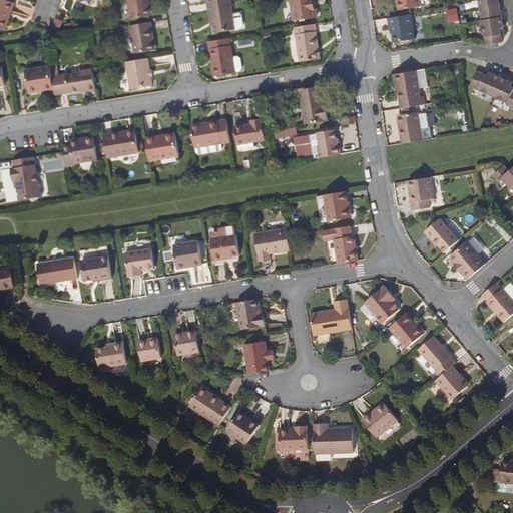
[(7,19),(9,20),(15,4),(0,0),(0,28),(3,30),(7,19)]
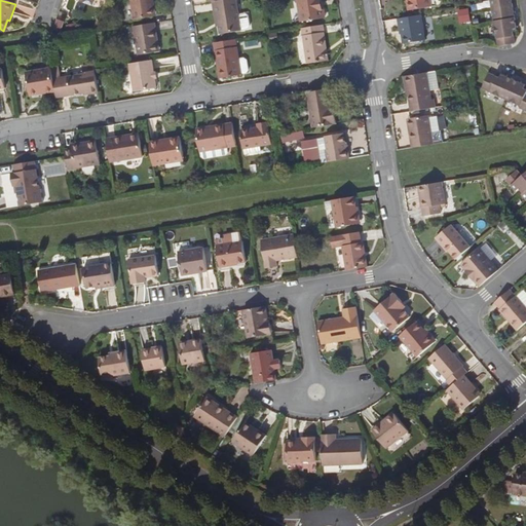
[(132,0),(136,21),(154,17),(152,7),(155,7),(154,0),(132,0)]
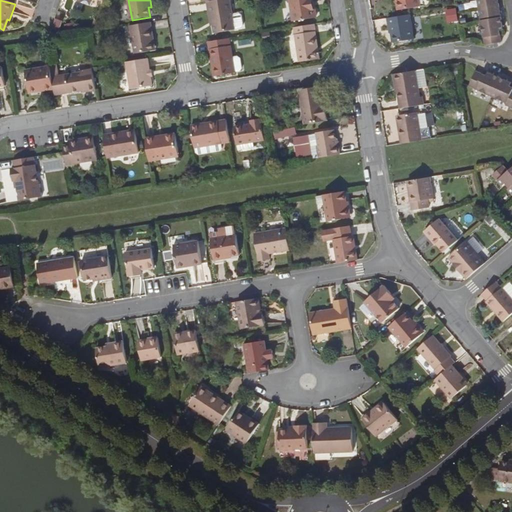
[(219,0),(217,0),(207,2),(209,10),(211,10),(215,34),(236,31),(236,30),(233,16),(230,0),(219,0)]
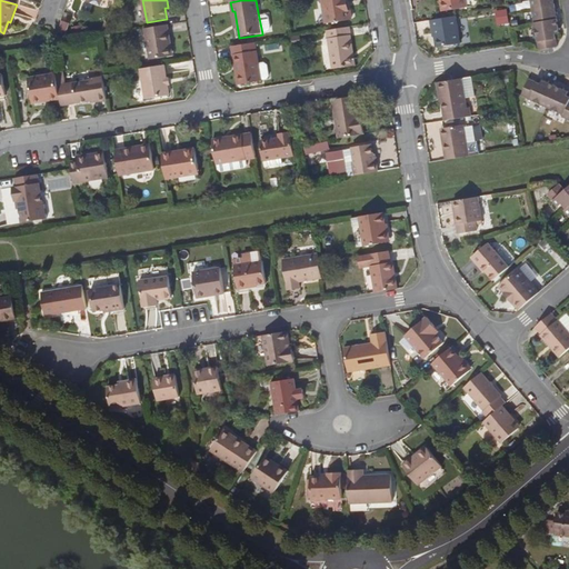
[(323,0),(328,25),(352,20),(351,11),(348,11),(346,0),(323,0)]
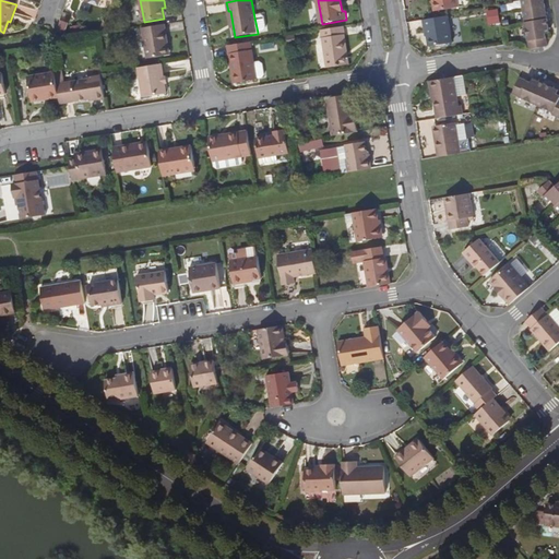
[(458,0),(436,0),(437,0),(433,1),(436,11),(460,7),(458,0)]
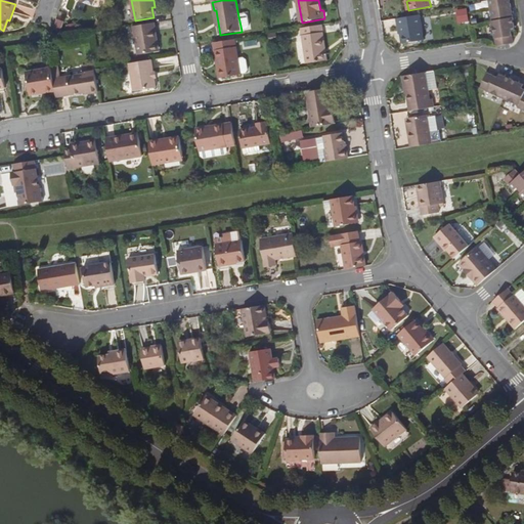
[(514,44),(512,32),(512,29),(515,28),(510,0),(489,0),(491,11),(497,47),(514,44)]
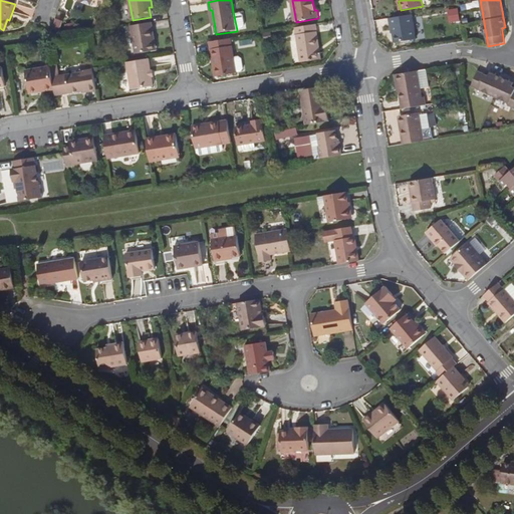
[(450,20),(460,20),(460,8),(450,9),(450,20)]
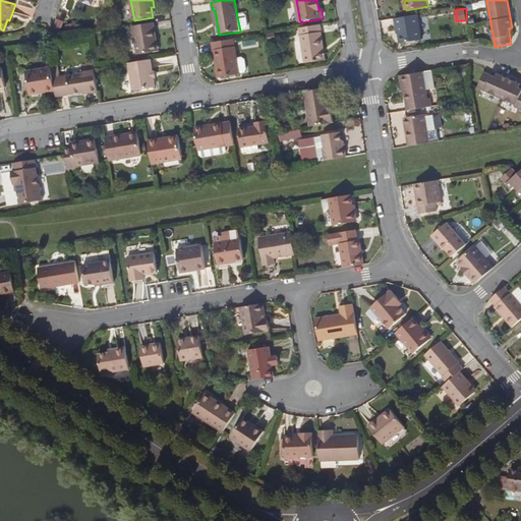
[(237,16),(240,31),(246,30),(248,26),(246,16),(244,14),(237,16)]
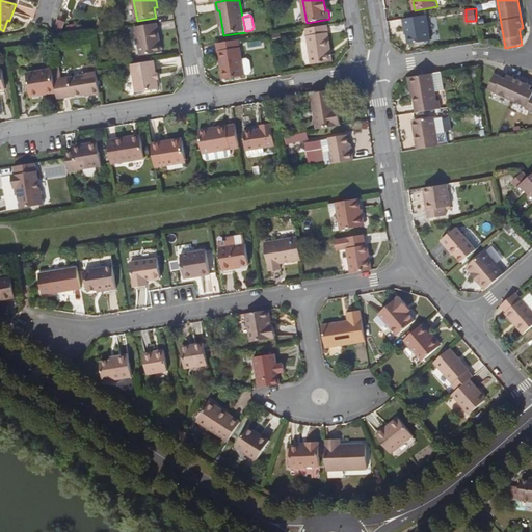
[(428,16),(403,20),(404,27),(406,27),(409,44),(432,41),(428,16)]
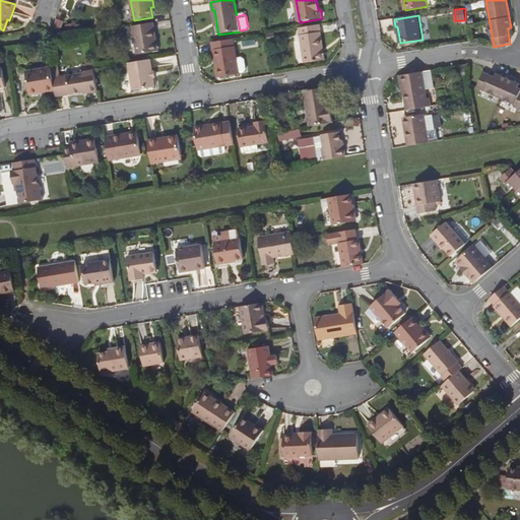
[(154,23),(133,26),(138,55),(154,52),(153,45),(157,44),(154,23)]
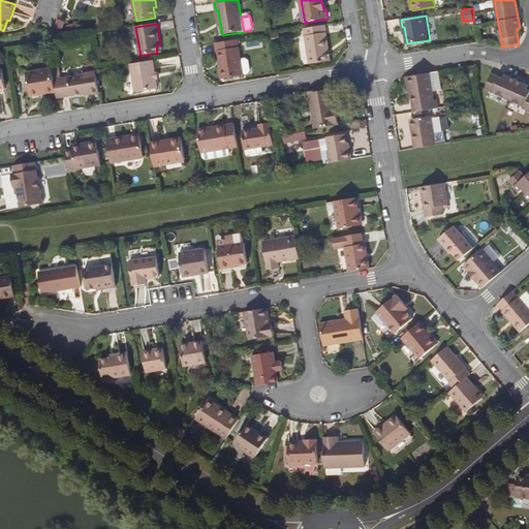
[(325,26),(305,29),(311,64),(332,61),(325,26)]
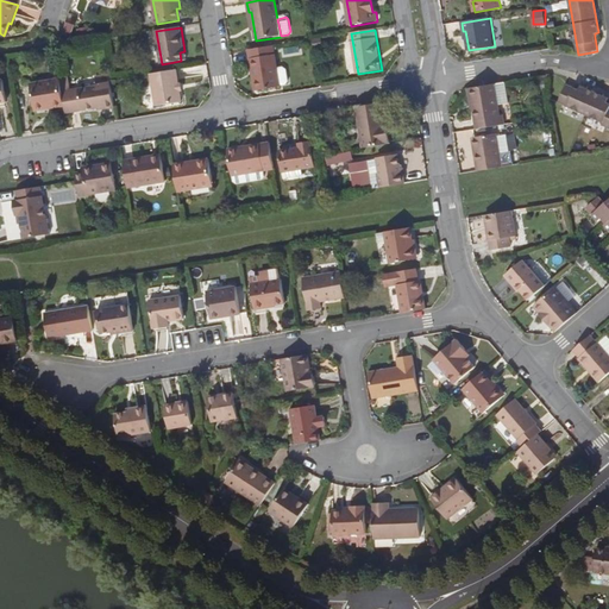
[(271,46),(252,50),(253,60),(251,60),(252,71),(255,70),(258,90),(278,88),(271,46)]
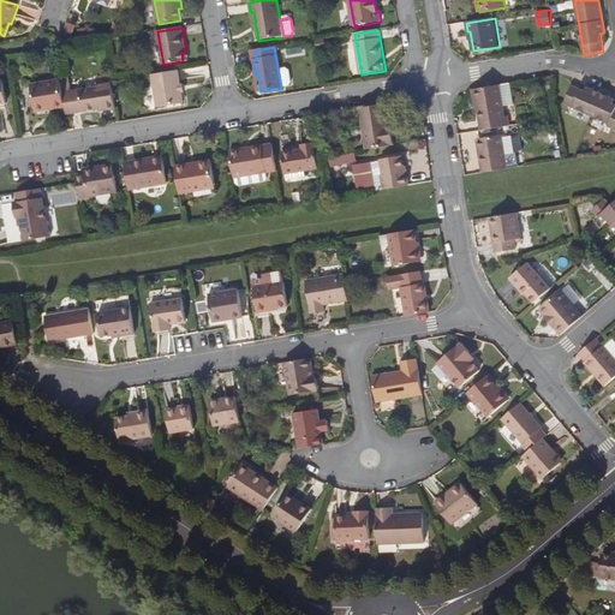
[(282,67),(285,84),(292,83),(290,66),(282,67)]
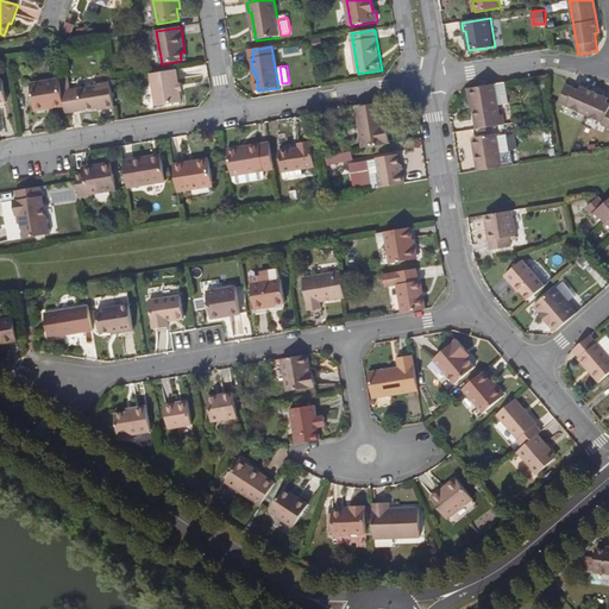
[(177,70),(152,74),(157,106),(182,102),(177,70)]
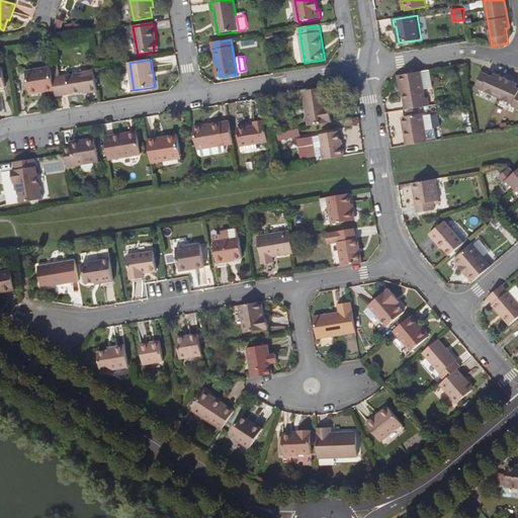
[(52,67),(53,79),(55,90),(56,96),(70,94),(88,91),(89,92),(97,91),(94,70),(94,69),(93,64),(82,66),(83,73),(60,77),(58,65),(51,66),(52,67)]
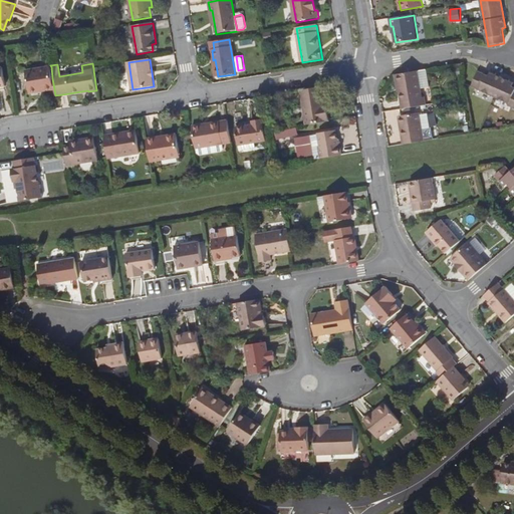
[(54,89),(51,66),(26,70),(30,93),(41,92),(40,89),(45,88),(46,91),(54,89)]
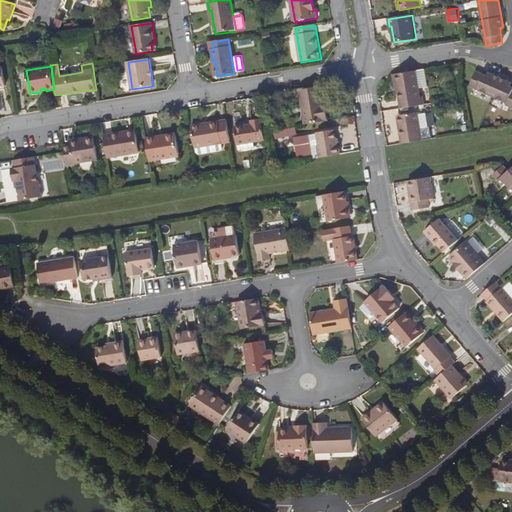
[(416,71),(395,75),(401,109),(424,105),(423,98),(420,98),(416,71)]
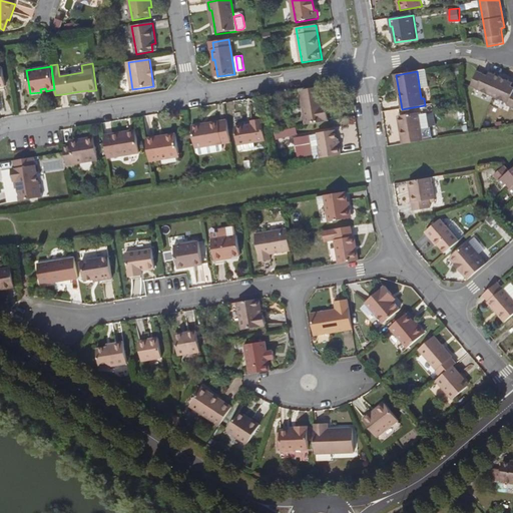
[(507,86),(508,83),(491,76),(489,80),(485,78),(476,74),(470,88),(509,103),(508,106),(512,108),(512,88),(510,88),(507,86)]
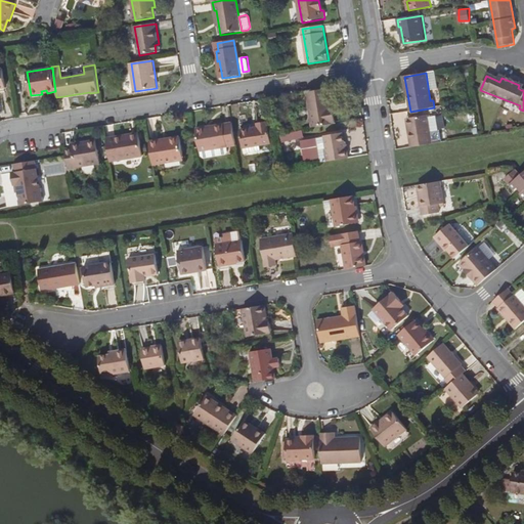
[(313,128),(336,124),(334,113),(332,113),(331,106),(328,89),(307,93),(313,128)]
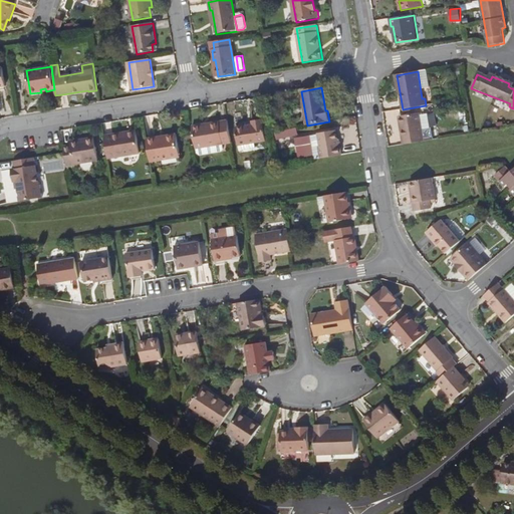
[(403,145),(424,142),(420,113),(402,116),(403,123),(400,124),(403,145)]
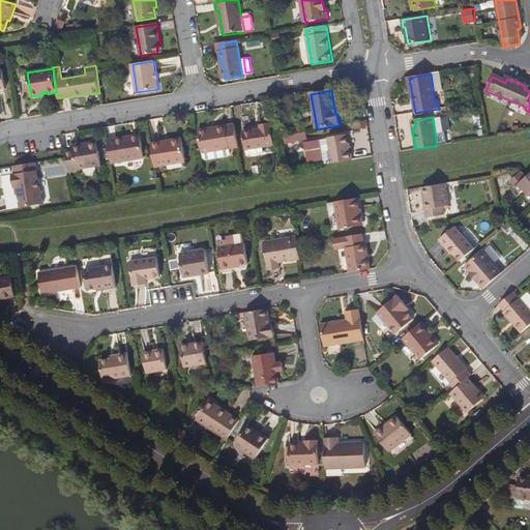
[(243,133),(246,150),(263,147),(275,145),(271,123),(261,125),(262,129),(243,133)]
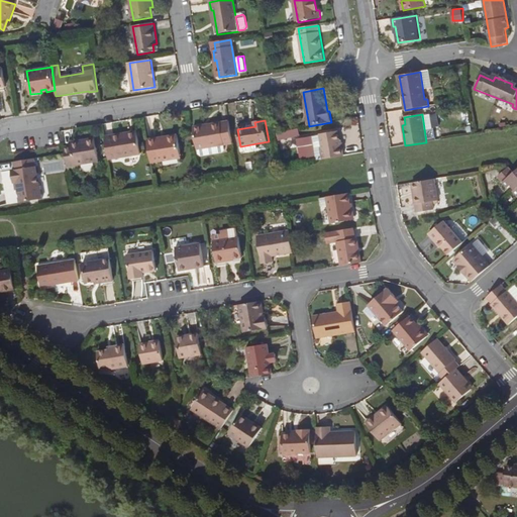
[(197,150),(199,150),(199,156),(202,158),(223,153),(225,150),(224,145),(233,144),(229,122),(211,124),(212,128),(204,129),(203,126),(193,127),(197,150)]
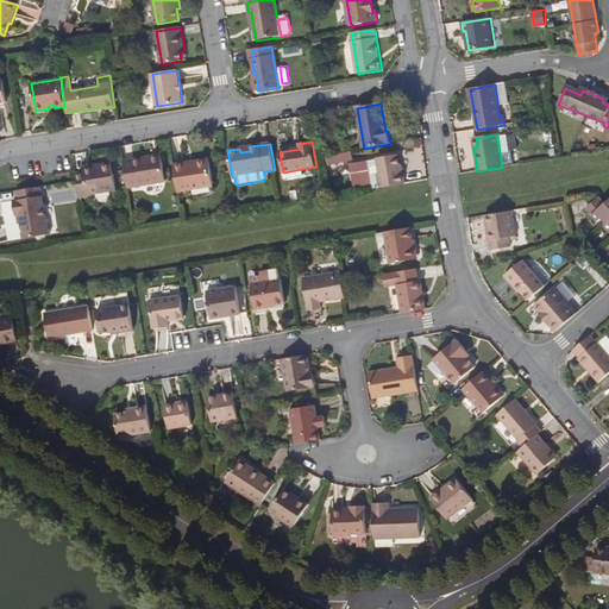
[(352,171),(370,168),(374,189),(407,183),(405,173),(402,173),(400,155),(369,159),(351,162),(352,171)]
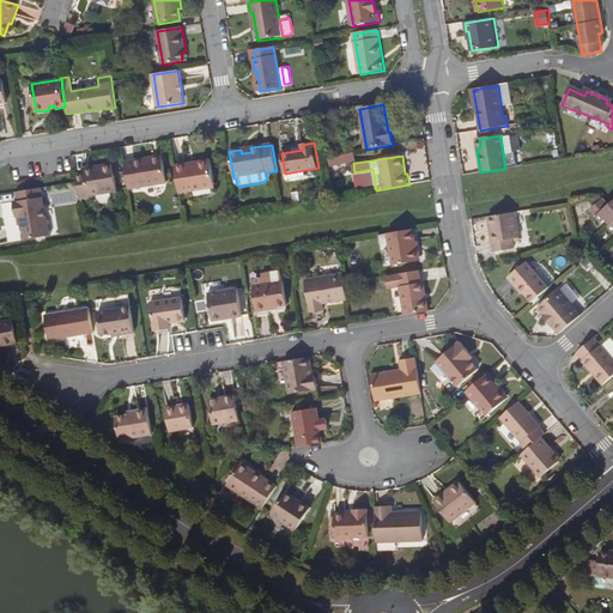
[(125,163),(129,190),(167,184),(163,161),(152,163),(152,158),(125,163)]
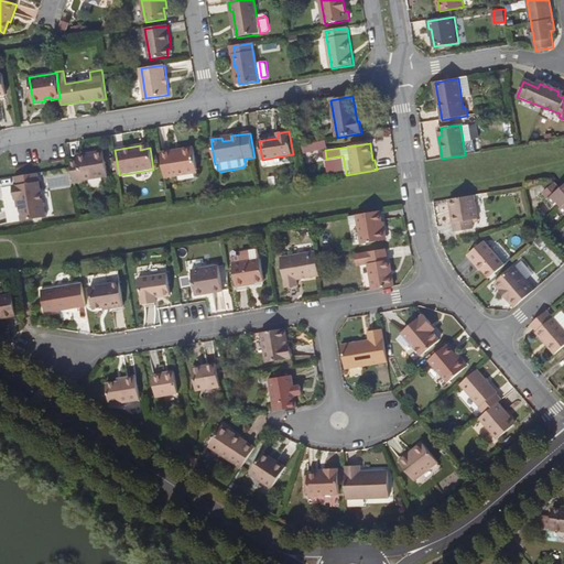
[(162,153),(165,179),(198,173),(194,148),(181,150),(182,153),(173,154),(173,151),(162,153)]
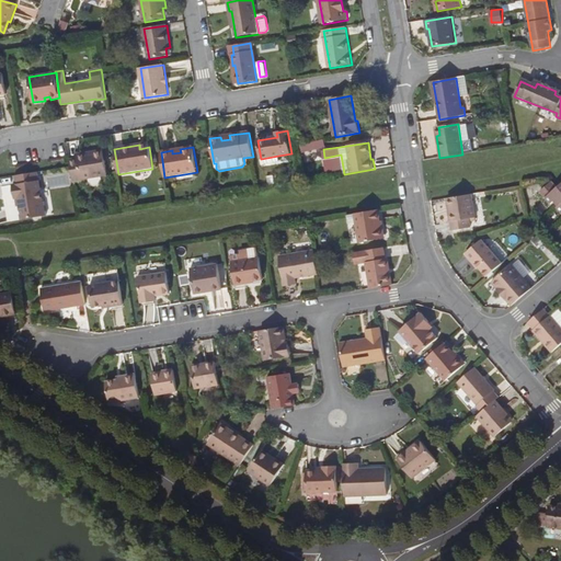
[(71,161),(72,167),(75,181),(109,175),(104,151),(87,153),(88,158),(78,159),(71,161)]
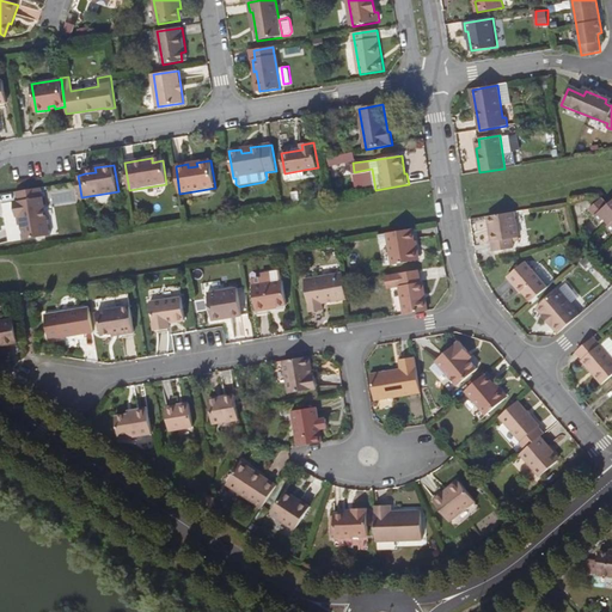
[(304,170),(285,173),(286,181),(305,177),(304,170)]
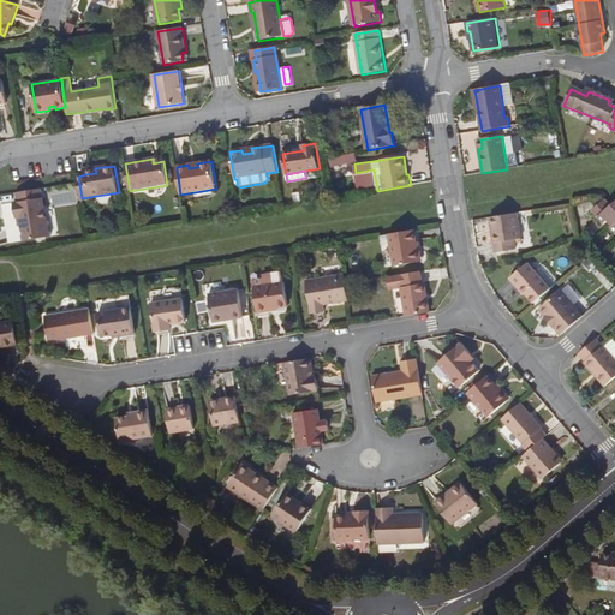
[(42,189),(17,193),(18,203),(15,204),(17,219),(18,219),(23,218),(24,226),(23,227),(25,243),(52,238),(49,221),(47,222),(42,189)]
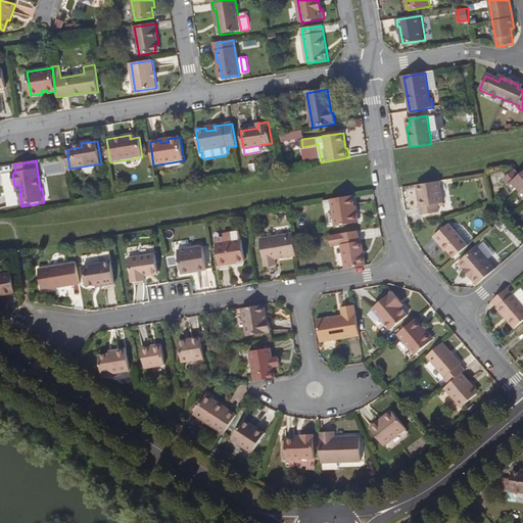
[(522,172),(518,177),(513,171),(502,181),(512,191),(515,188),(520,193),(517,195),(522,201),(522,200),(522,172)]
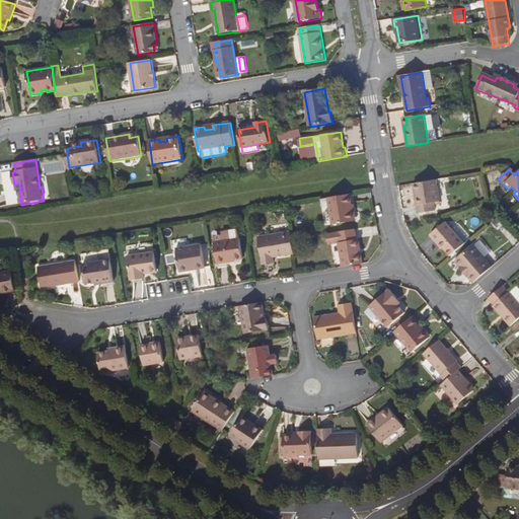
[(435,180),(413,183),(414,193),(416,193),(418,205),(416,205),(417,213),(434,210),(433,202),(438,201),(435,180)]
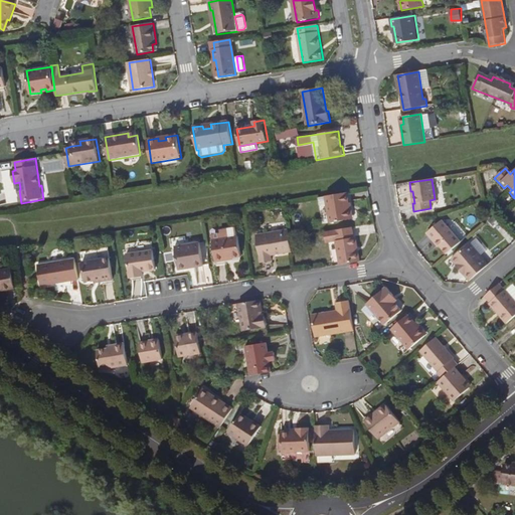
[(346,193),(325,197),(329,222),(350,219),(347,203),(346,193)]
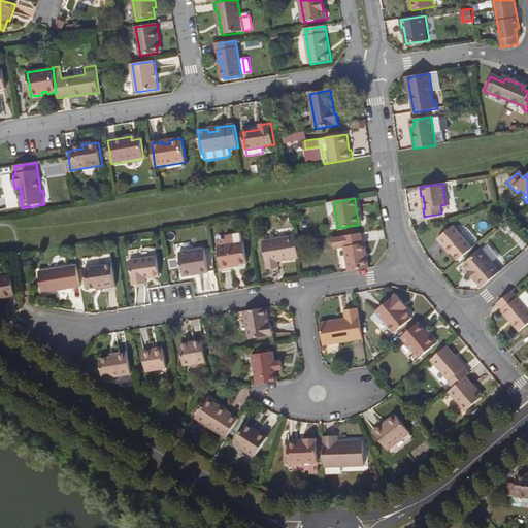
[(457,260),(471,248),(452,225),(437,237),(457,260)]
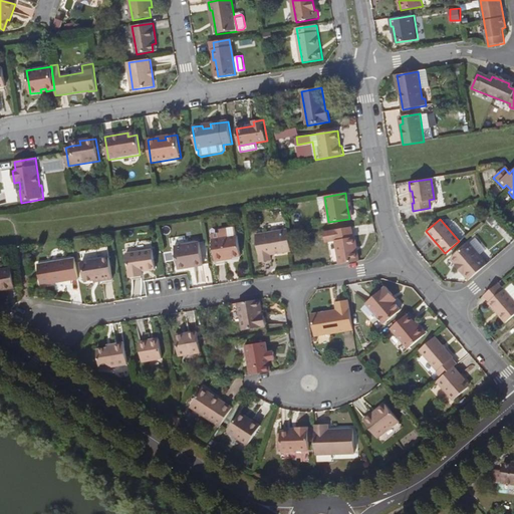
[(336,266),(356,262),(352,238),(350,238),(349,228),(332,231),(321,233),(322,243),(332,241),(336,266)]
